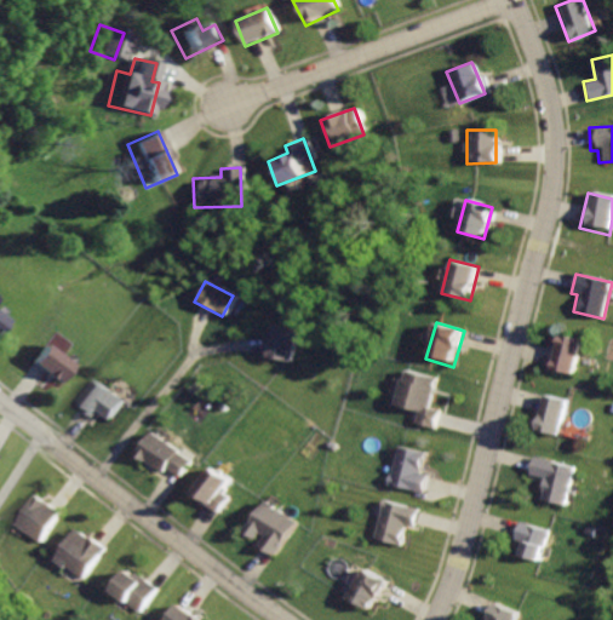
[(270,327),(265,349),(263,359),(287,363),(294,332),(270,327)]
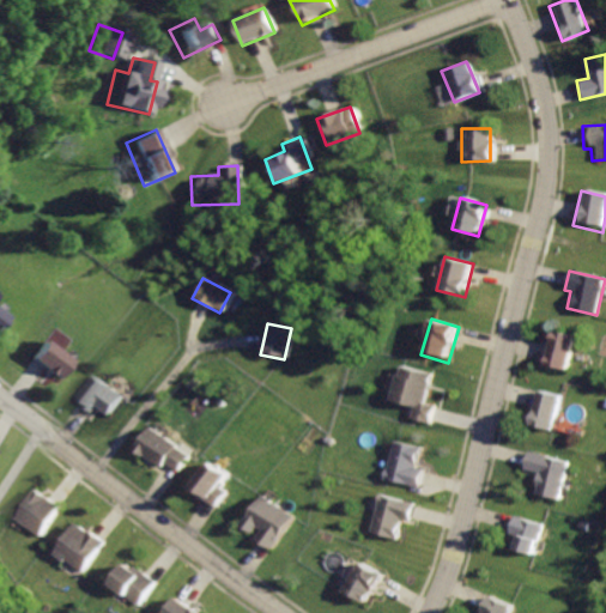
[(550,329),(539,366),(567,374),(577,338),(550,329)]
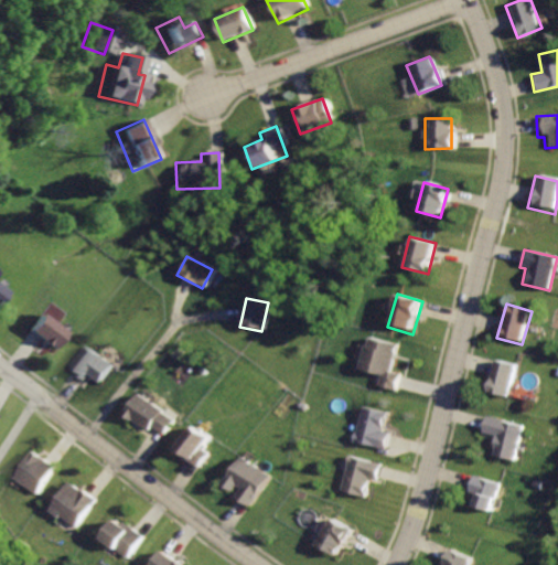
[(29,312),(15,330),(43,351),(56,333),(29,312)]
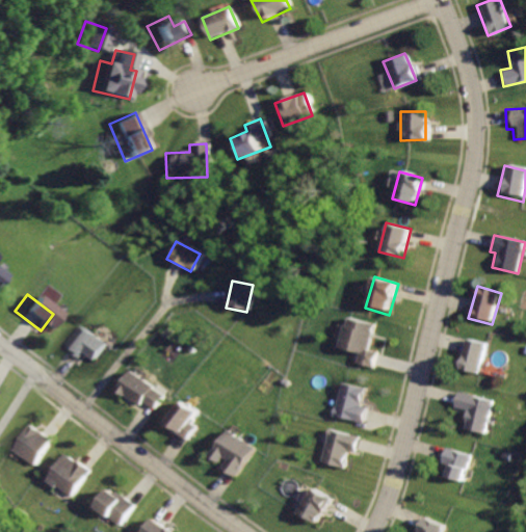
[(344,319),(337,348),(353,352),(350,366),(371,371),(375,353),(365,350),(371,325),(344,319)]
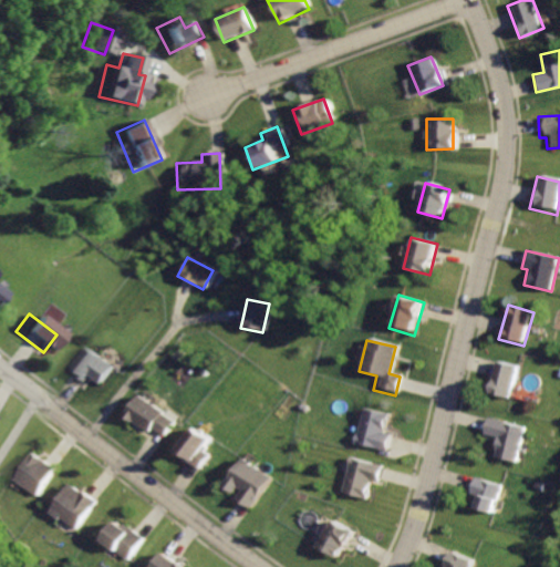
[(86,348),(68,374),(84,388),(92,378),(101,384),(113,367),(86,348)]
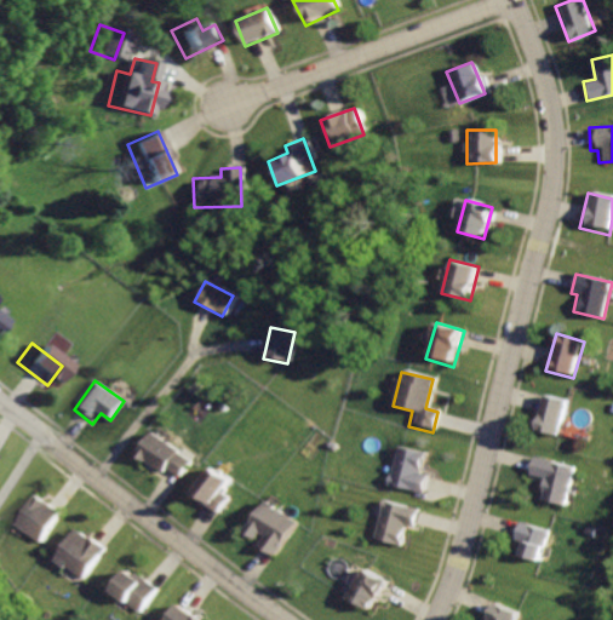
[(542,394),(531,432),(557,440),(568,401),(542,394)]
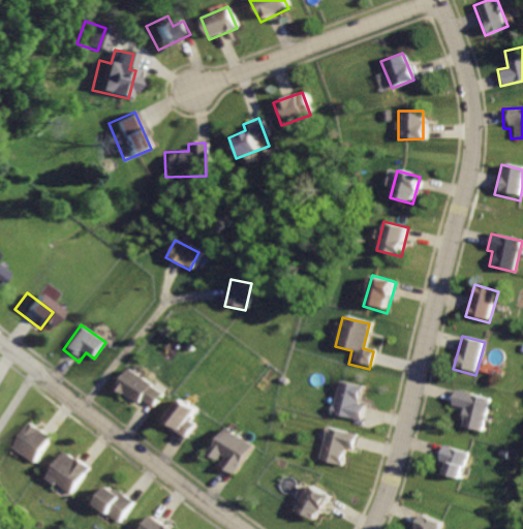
[(131,370),(117,392),(135,404),(140,399),(157,410),(167,394),(131,370)]
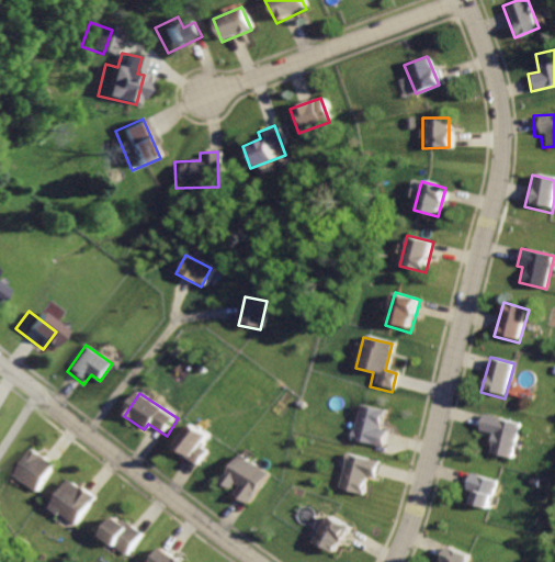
[(360,406),(351,442),(381,450),(385,431),(377,429),(382,412),(360,406)]
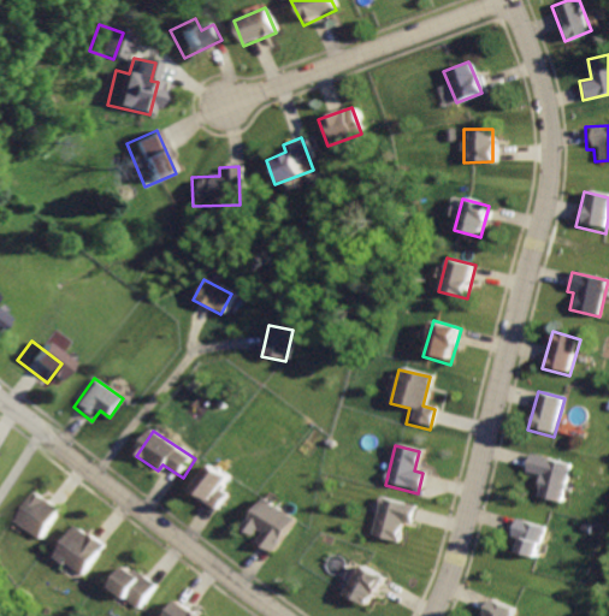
[(530,455),(525,477),(538,480),(534,496),(563,502),(572,465),(530,455)]
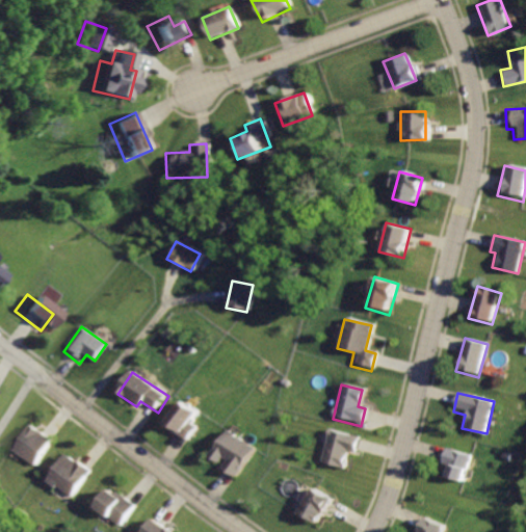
[(183,402),(165,428),(189,445),(198,431),(192,427),(201,415),(183,402)]
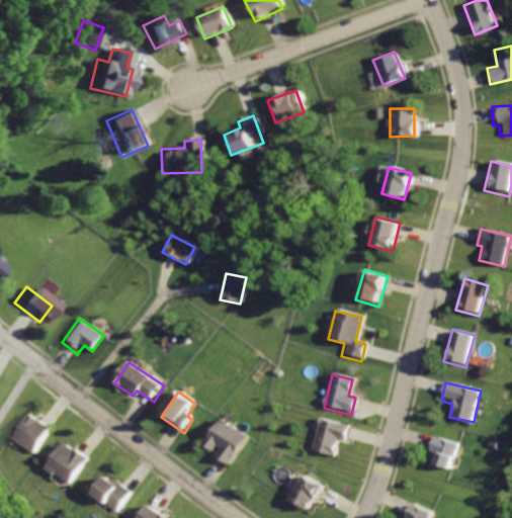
[(29,416),(10,442),(30,456),(50,430),(29,416)]
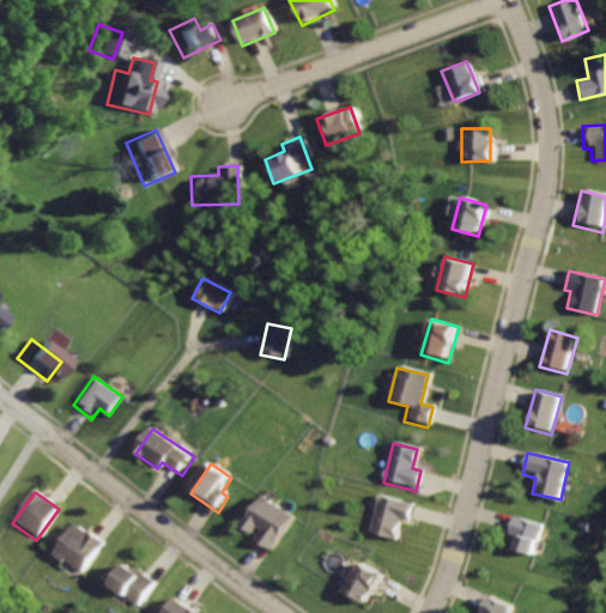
[(377,492),(367,534),(394,542),(399,522),(407,525),(413,503),(377,492)]
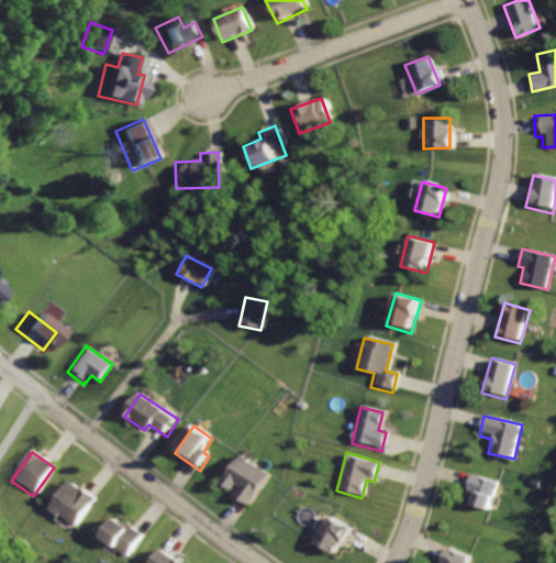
[(240,457),(223,485),(251,503),(268,476),(240,457)]
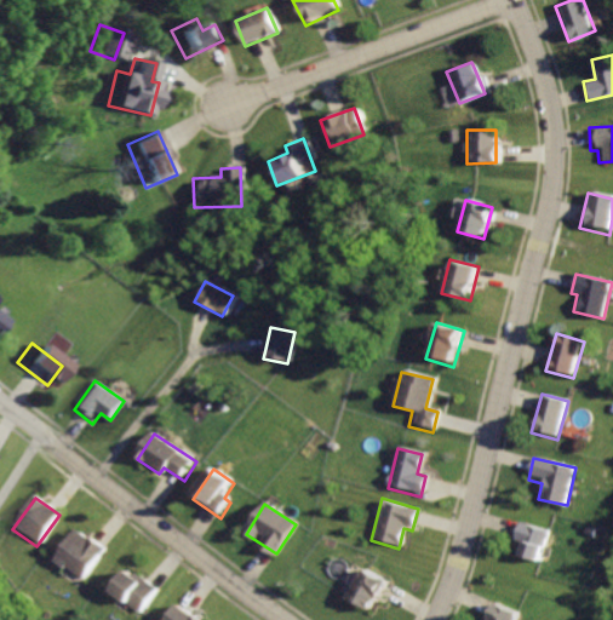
[(519,521),(510,552),(544,562),(553,530),(519,521)]
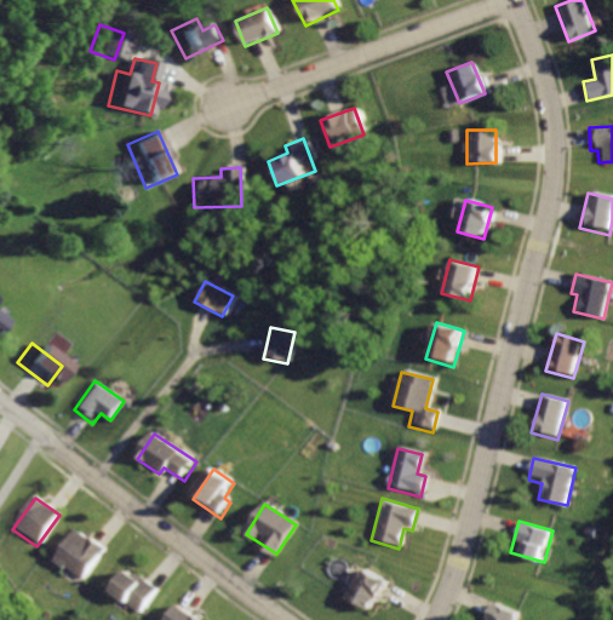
[(78,530),(57,558),(86,580),(107,552),(78,530)]
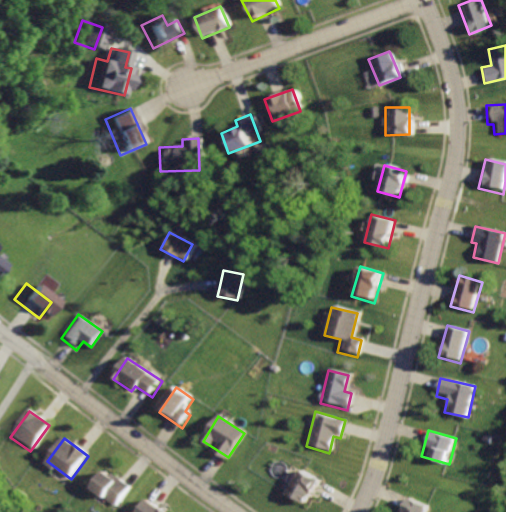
[(301,470),(287,495),(307,506),(320,481),(301,470)]
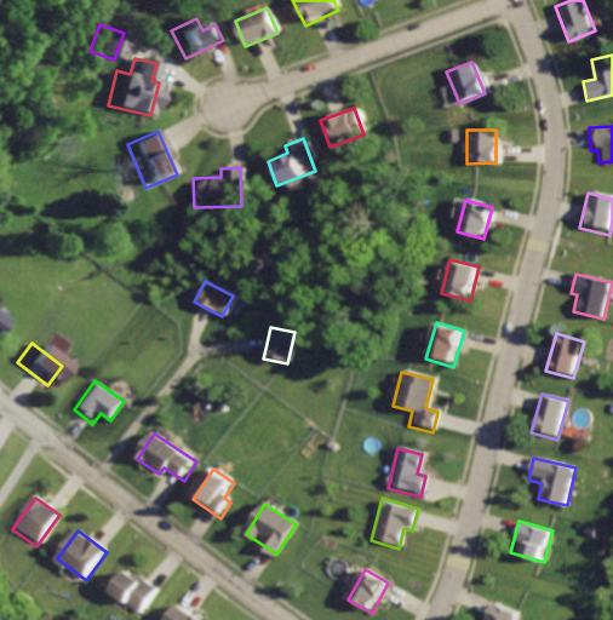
[(127,570),(112,592),(144,615),(160,593),(127,570)]
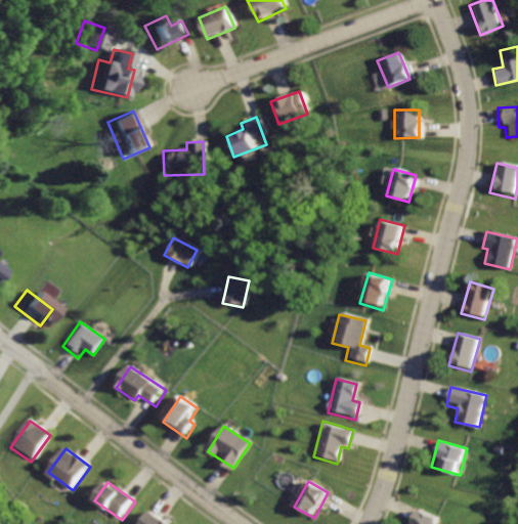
[(168,523),(148,510),(138,523),(168,523)]
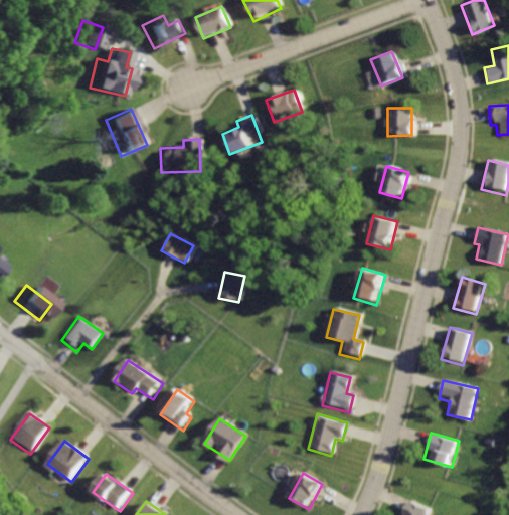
[(411,502),(406,514),(430,514),(433,508),(411,502)]
